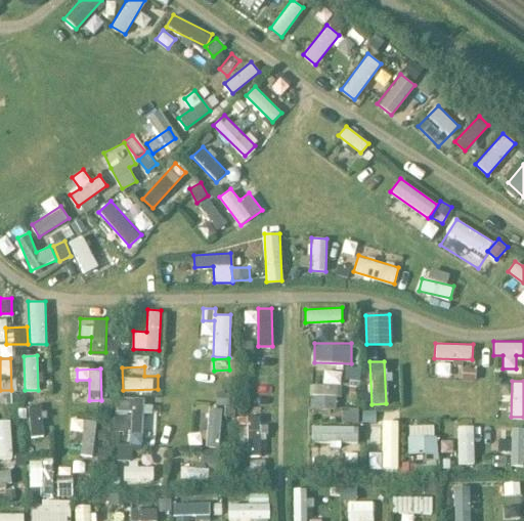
[(310,408),(339,406),(338,383),(309,384),(310,408)]
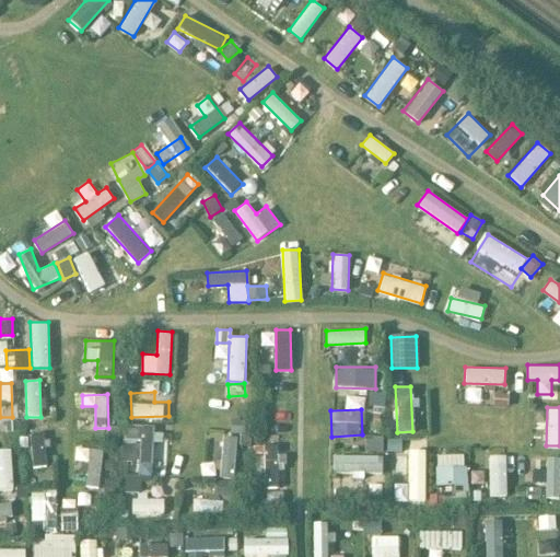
[(136,474),(152,475),(153,425),(124,424),(123,461),(136,461),(136,474)]
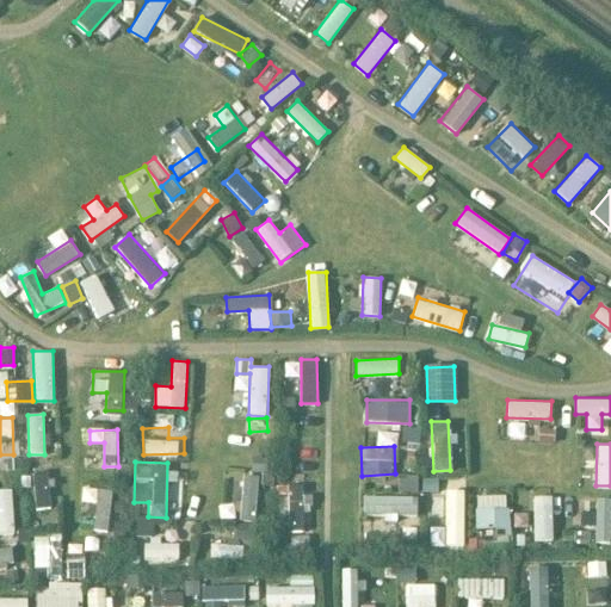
[(53,507),(50,471),(34,474),(36,509),(53,507)]
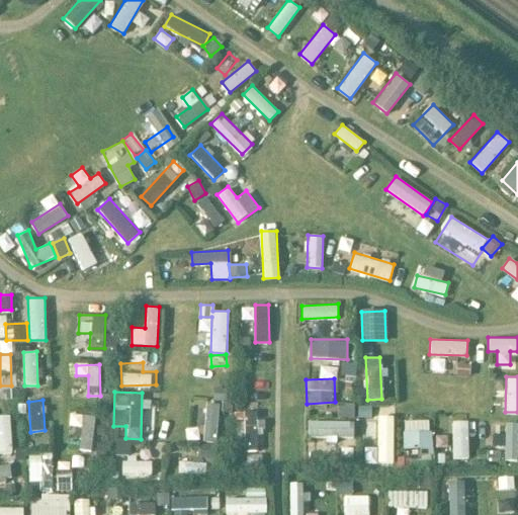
[(203,440),(218,440),(219,403),(204,403),(203,440)]
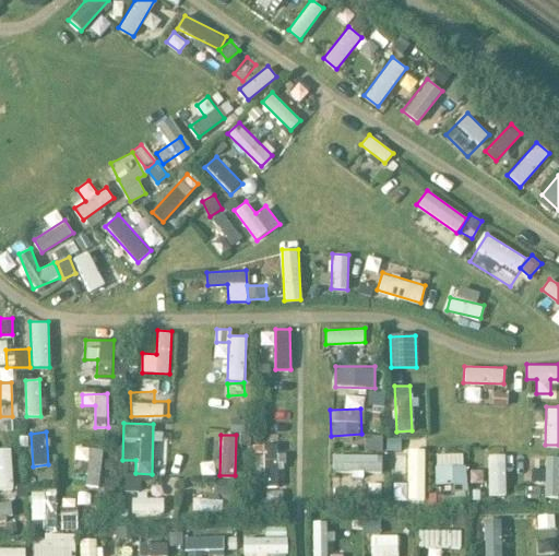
[(283,444),(263,445),(265,486),(285,485),(283,444)]
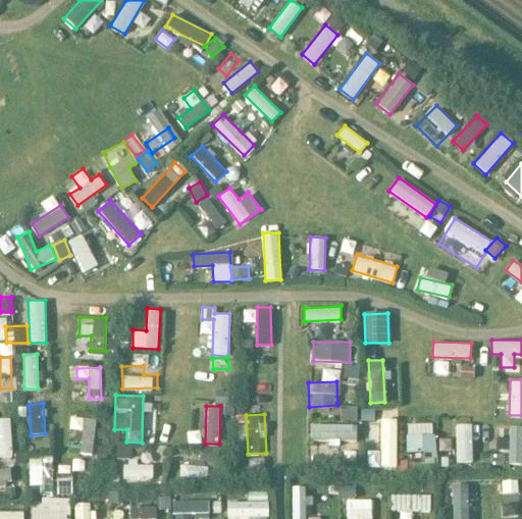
[(70,428),(83,429),(82,454),(93,454),(95,417),(71,416),(70,428)]
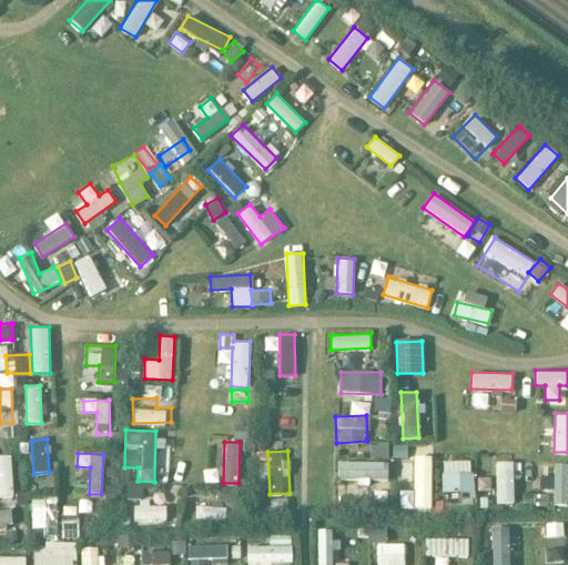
[(0,455),(0,495),(13,495),(12,455),(0,455)]
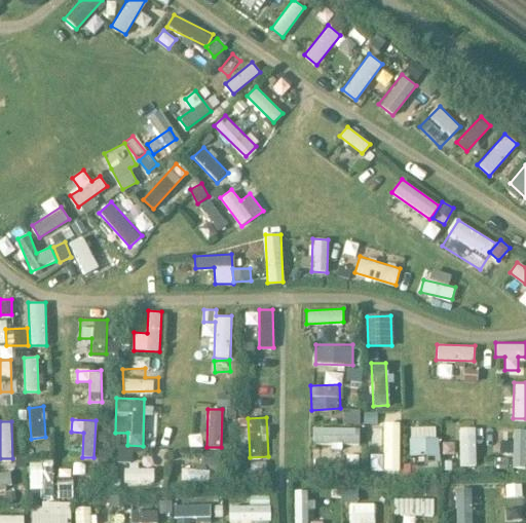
[(401,455),(400,423),(385,423),(387,456),(401,455)]
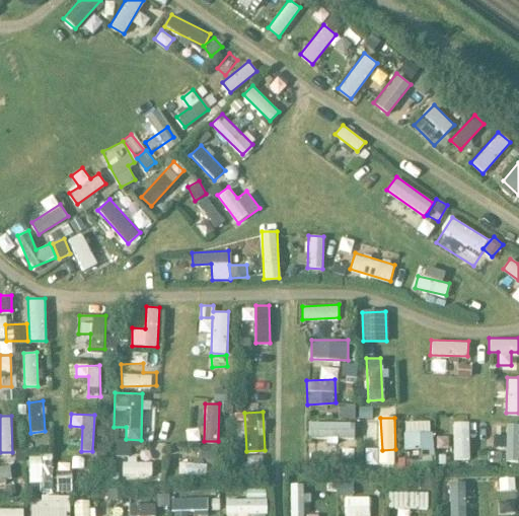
[(403,452),(433,452),(433,420),(404,420),(403,452)]
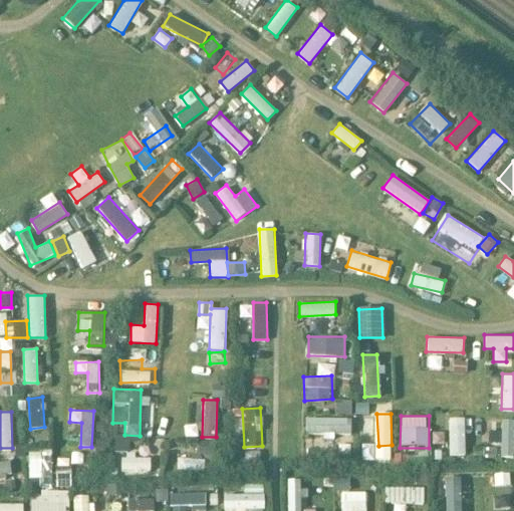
[(465,417),(449,418),(450,454),(466,453),(465,417)]
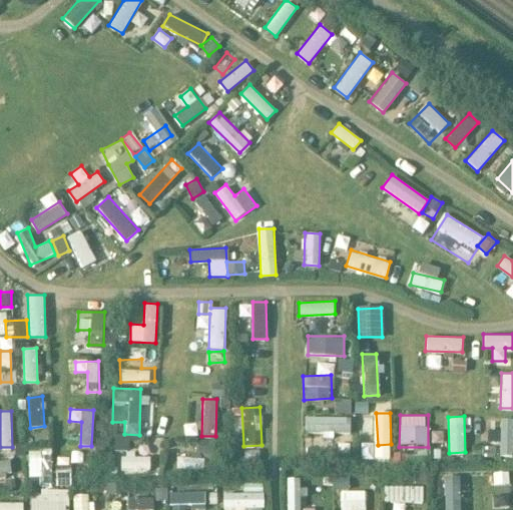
[(305,432),(351,432),(351,417),(306,417),(305,432)]
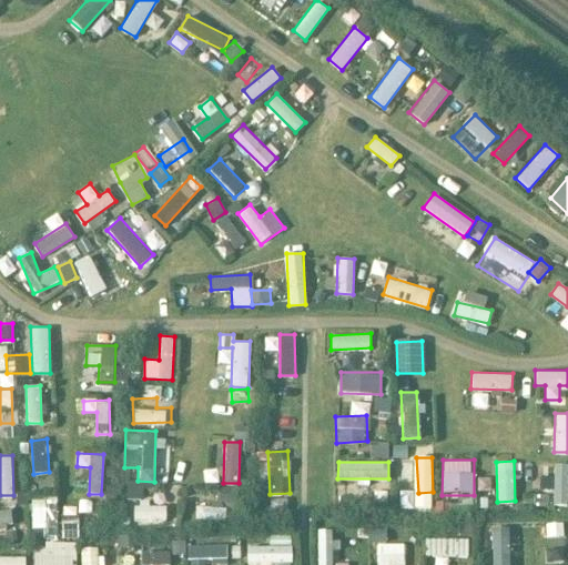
[(567,504),(567,464),(554,464),(553,504),(567,504)]
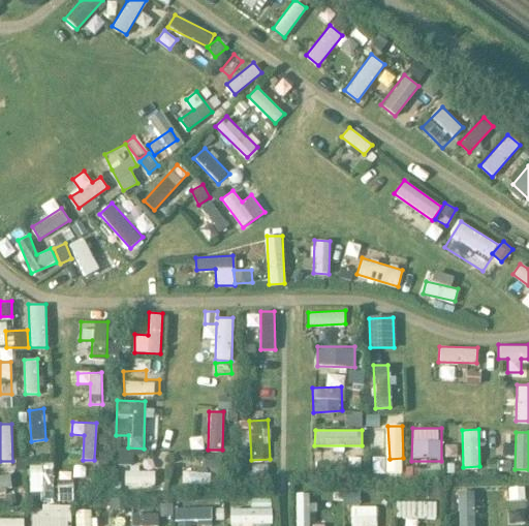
[(81,457),(82,436),(73,435),(72,457),(81,457)]
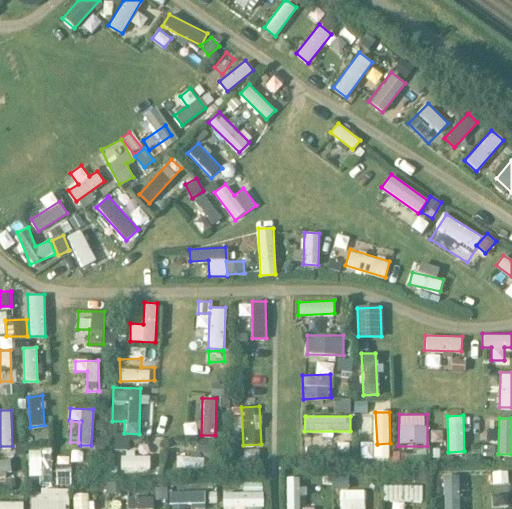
[(200,435),(197,453),(212,455),(214,437),(200,435)]
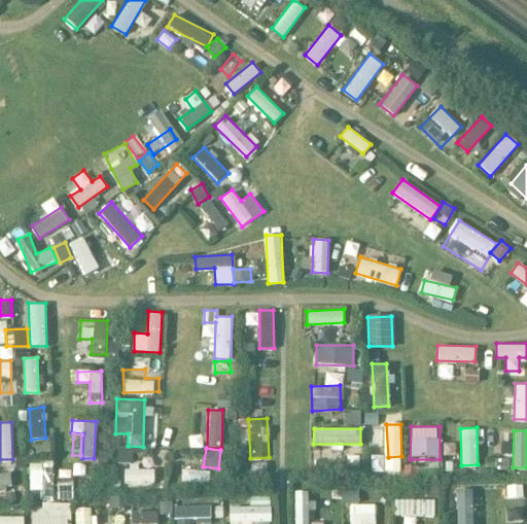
[(54,498),(53,461),(29,462),(30,489),(42,488),(42,498),(54,498)]
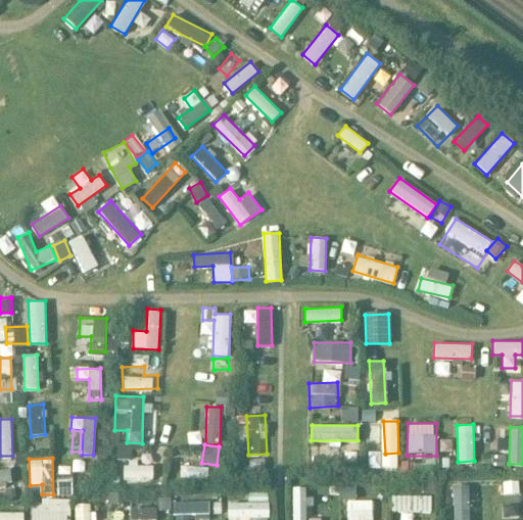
[(124,477),(153,477),(154,463),(124,463),(124,477)]
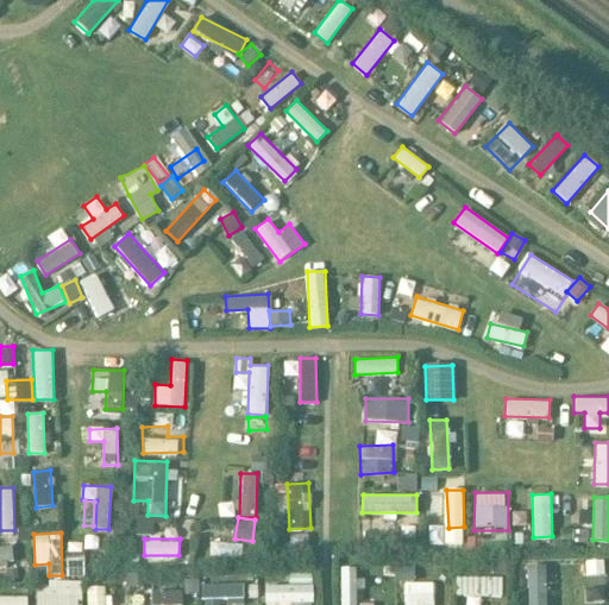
[(243,558),(243,543),(211,542),(209,555),(243,558)]
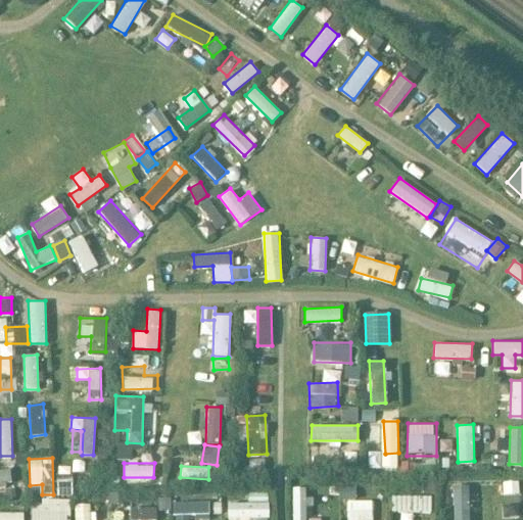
[(11,468),(0,468),(0,482),(12,482),(11,468)]
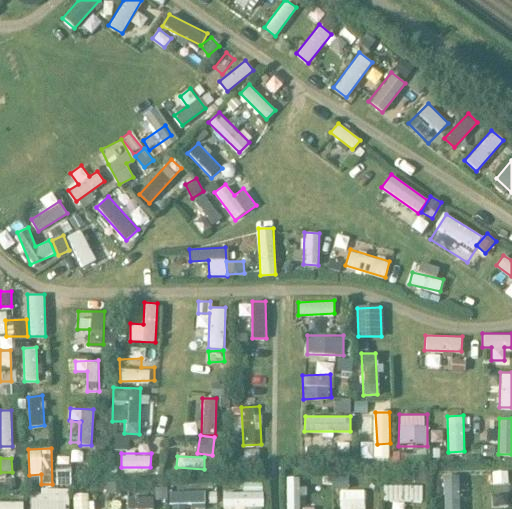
[(348,488),(348,475),(332,475),(332,487),(348,488)]
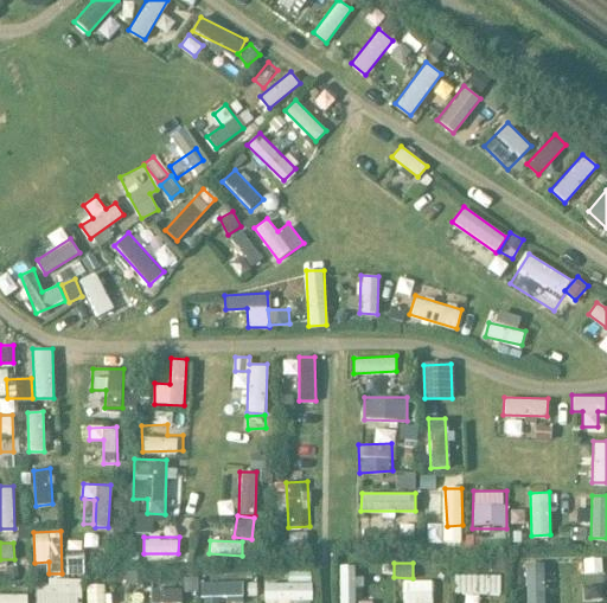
[(340,564),(338,602),(355,602),(355,584),(357,584),(357,565),(340,564)]
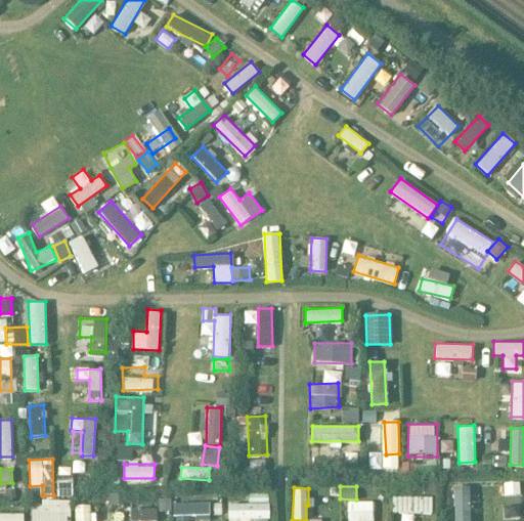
[(523,490),(496,492),(496,505),(523,504),(523,490)]
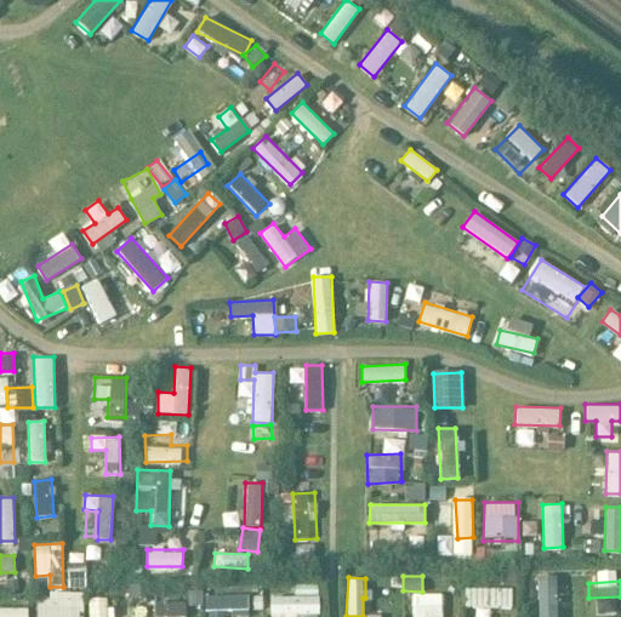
[(574,594),(573,582),(535,583),(536,595),(574,594)]
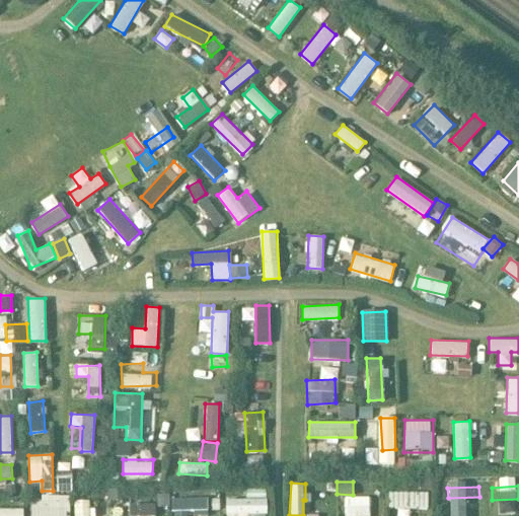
[(266,515),(266,488),(247,489),(247,498),(226,498),(226,515),(257,514),(256,515),(266,515)]
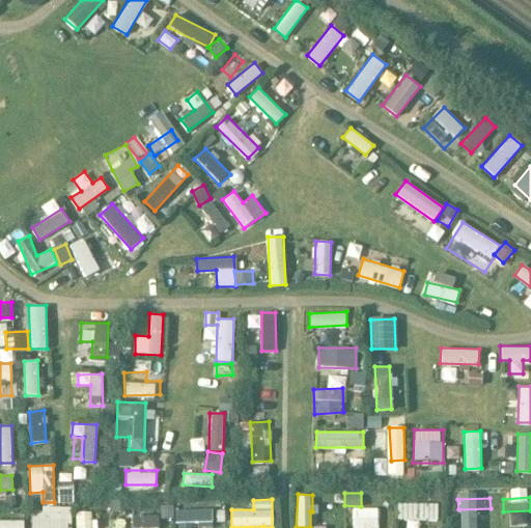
[(397,502),(397,518),(438,519),(438,503),(397,502)]
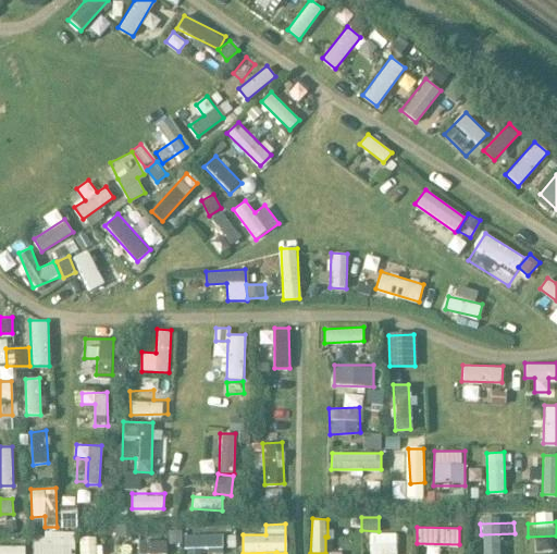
[(224,551),(223,532),(185,533),(185,553),(200,553),(201,551),(224,551)]
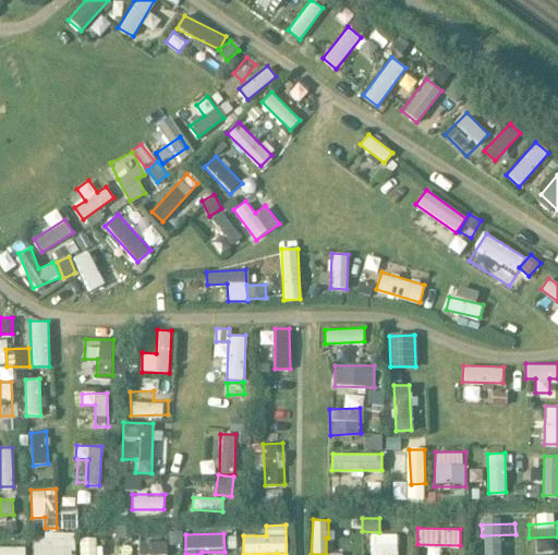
[(396,554),(396,533),(371,533),(371,554),(396,554)]
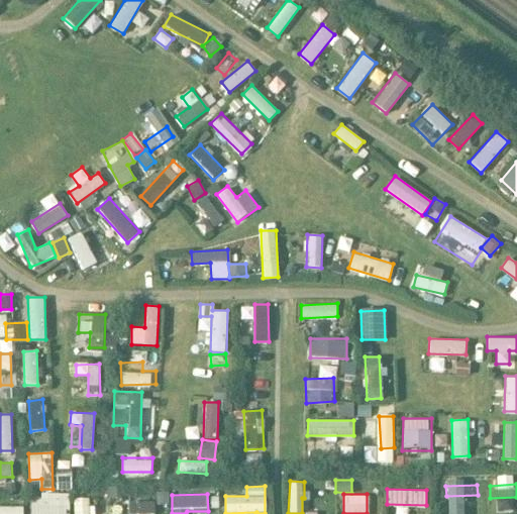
[(68,513),(69,495),(30,495),(30,513),(68,513)]
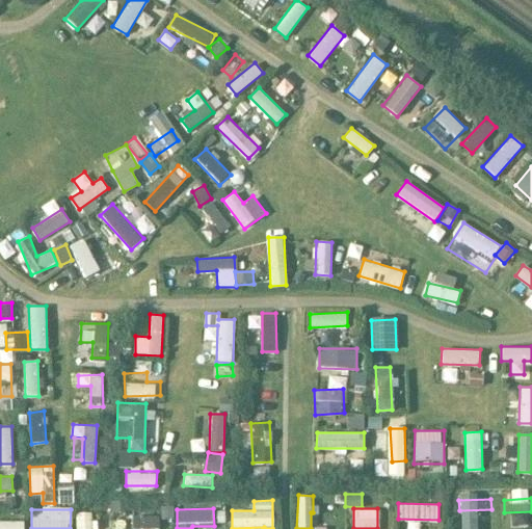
[(76,512),(76,528),(92,528),(92,512),(76,512)]
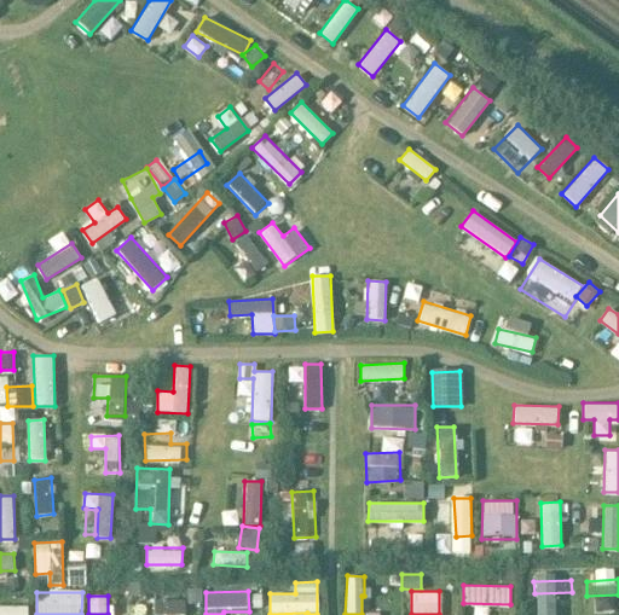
[(154,598),(154,613),(185,614),(186,599),(154,598)]
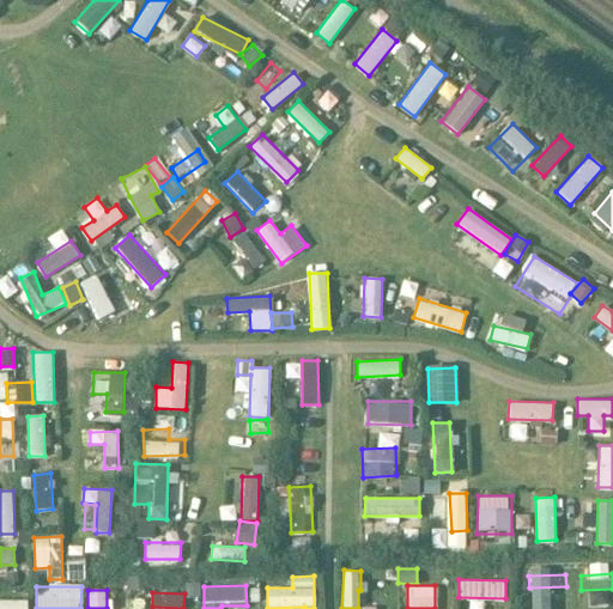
[(0,608),(28,608),(29,600),(0,598),(0,608)]
